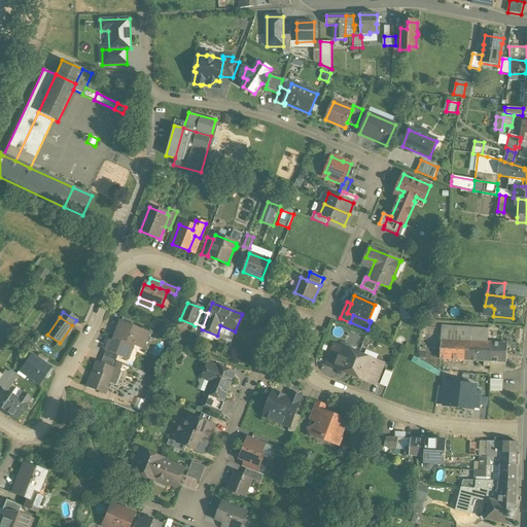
[(120,321),(113,342),(109,341),(105,351),(117,355),(128,359),(134,343),(132,343),(134,339),(145,344),(149,332),(120,321)]
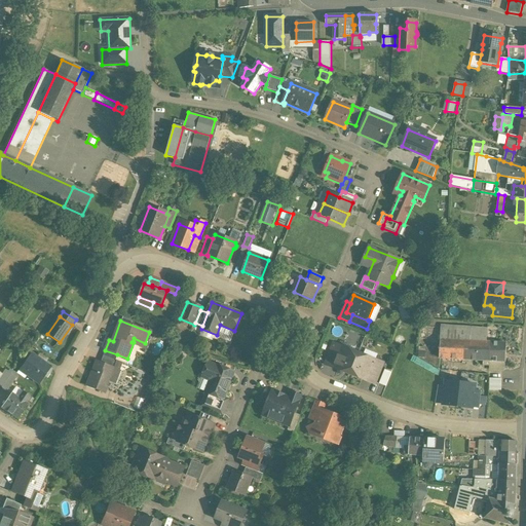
[(487,331),(441,327),(440,340),(487,342),(487,331)]
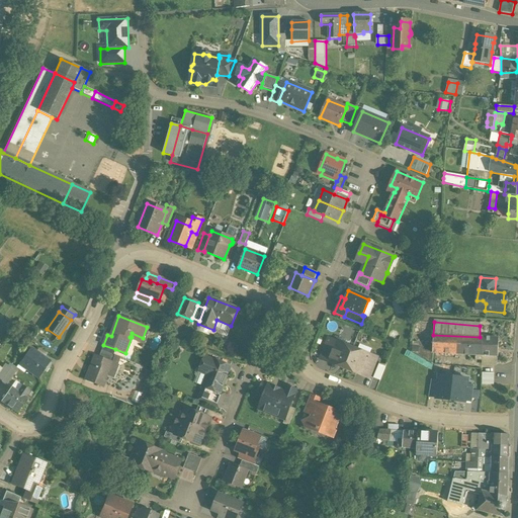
[(480,337),(433,335),(432,353),(483,356),(484,338),(480,337)]
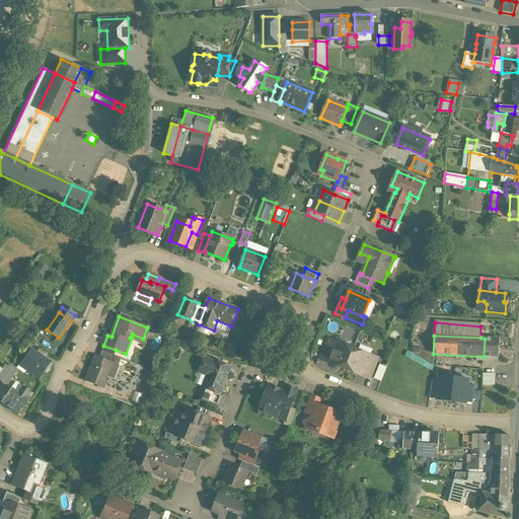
[(500,339),(485,339),(484,357),(499,357),(500,339)]
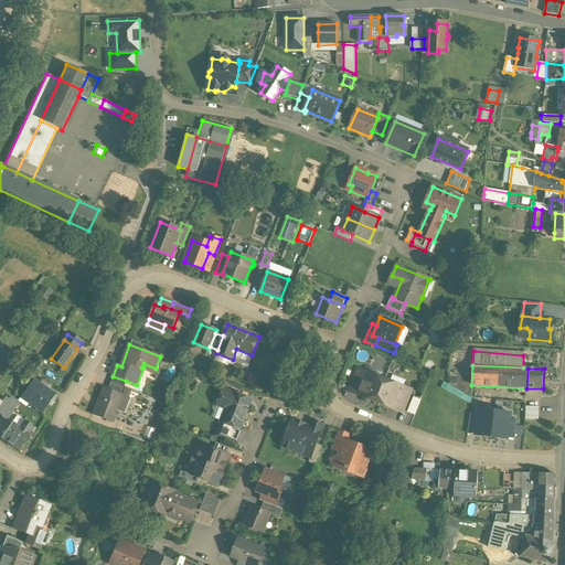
[(358,371),(350,390),(359,393),(365,375),(366,376),(368,374),(358,371)]
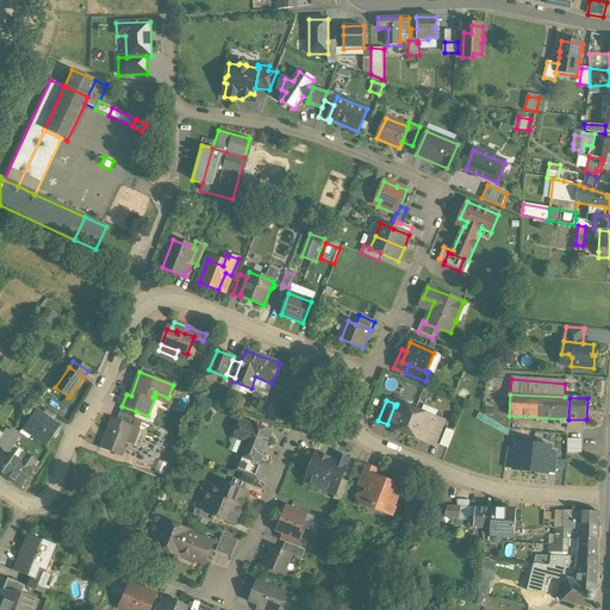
[(396,406),(394,405),(387,424),(386,427),(406,434),(416,410),(410,408),(408,411),(396,406)]
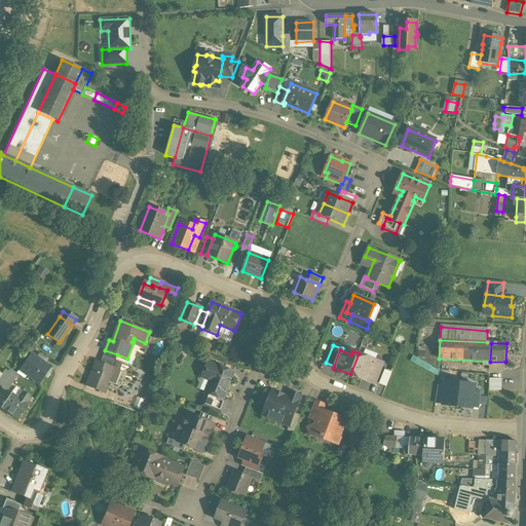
[(117,354),(105,350),(103,355),(115,361),(117,354)]
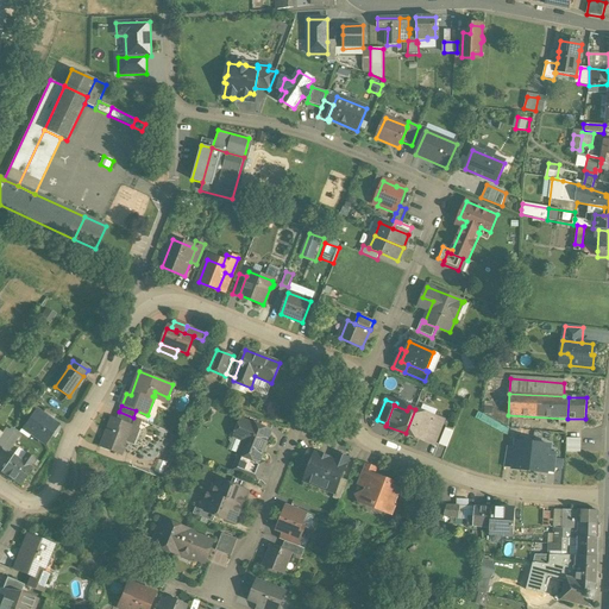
[(421,412),(415,409),(406,433),(425,441),(426,439),(433,420),(432,420),(420,415),(421,412)]
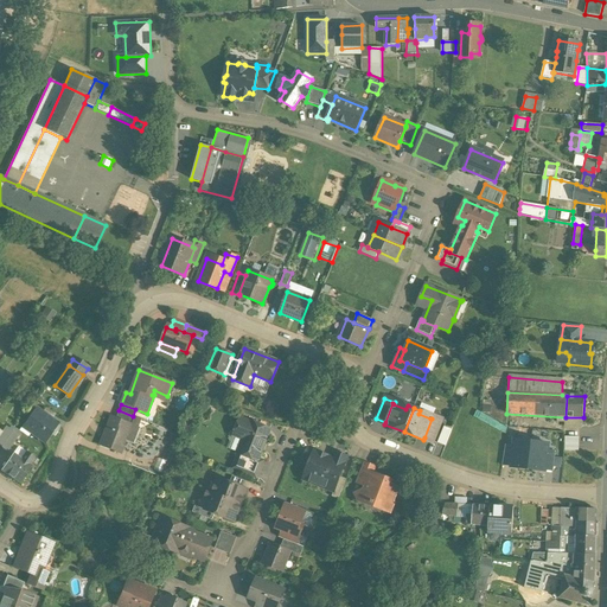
[(57,425),(37,410),(26,425),(25,427),(31,430),(30,433),(31,434),(44,442),(57,425)]
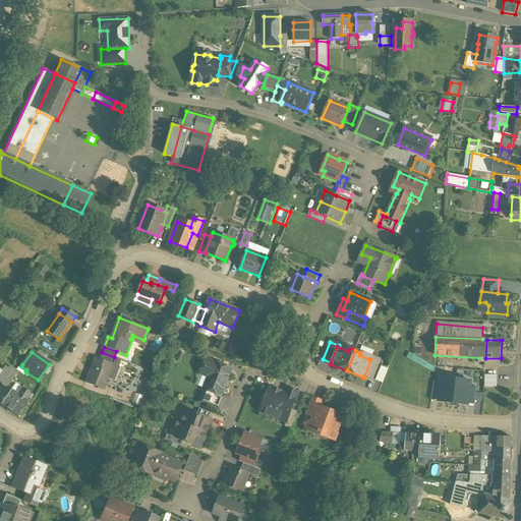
[(114,357),(102,352),(100,359),(113,364),(115,357),(114,357)]
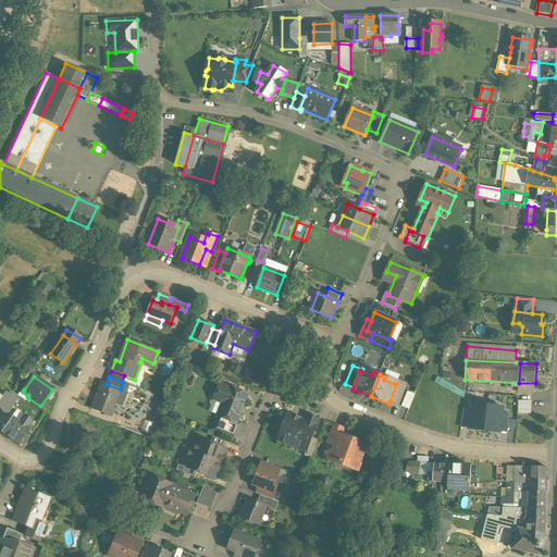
[(107,384),(102,382),(91,409),(110,416),(121,390),(107,384)]
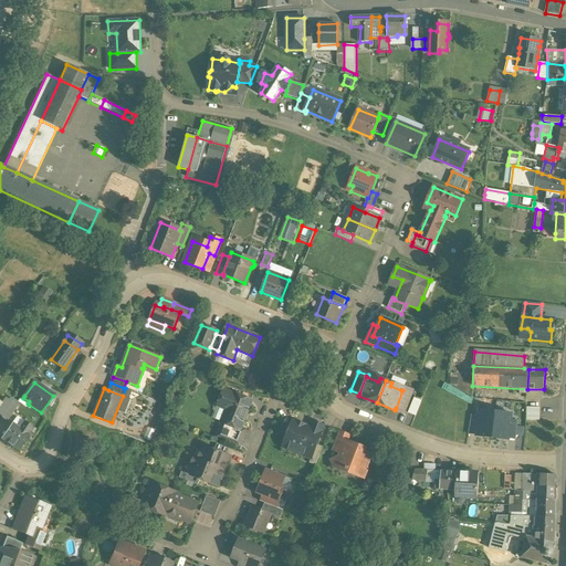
[(411,392),(402,389),(401,390),(402,390),(396,408),(404,411),(411,392)]
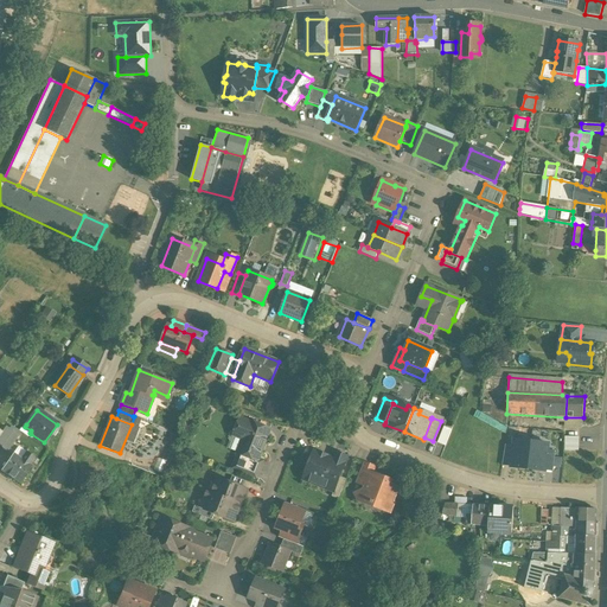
[(270,430),(241,419),(234,435),(242,439),(237,452),(238,453),(257,460),(259,460),(262,449),(261,449),(263,445),(264,445),(270,430)]
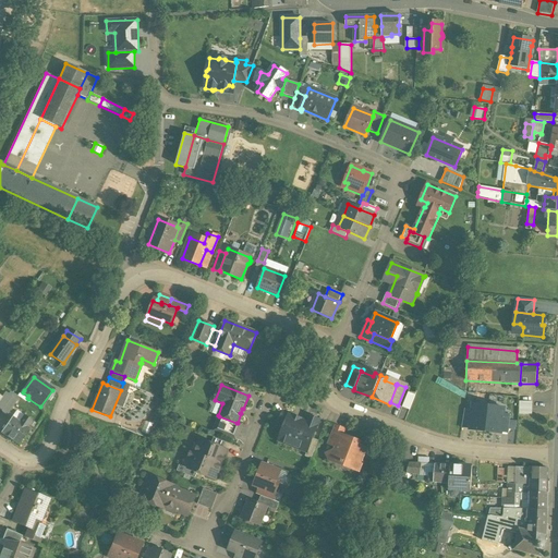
[(24,390),(22,391),(19,396),(19,397),(26,402),(28,399),(27,398),(28,396),(23,392),(24,390)]
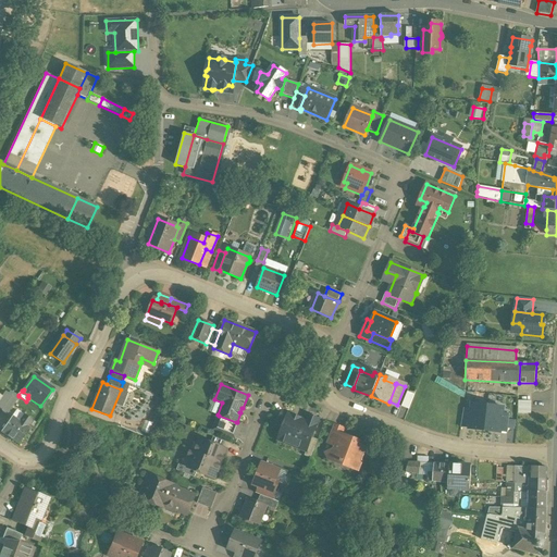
[(0,399),(0,410),(1,411),(11,397),(4,393),(0,399)]
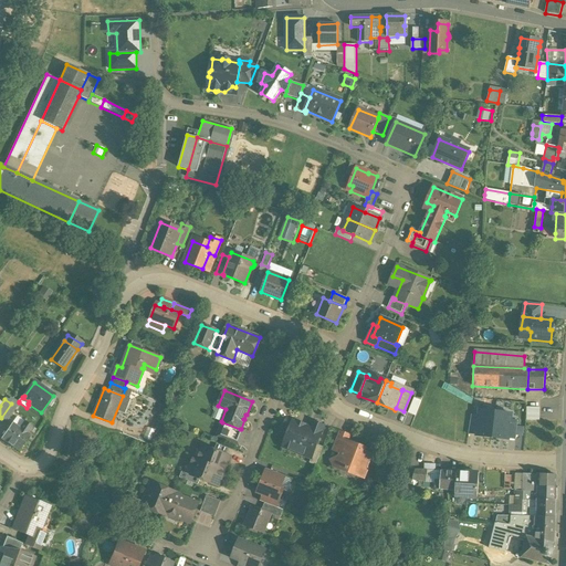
[(11,404),(1,418),(7,422),(17,407),(16,407),(11,404)]
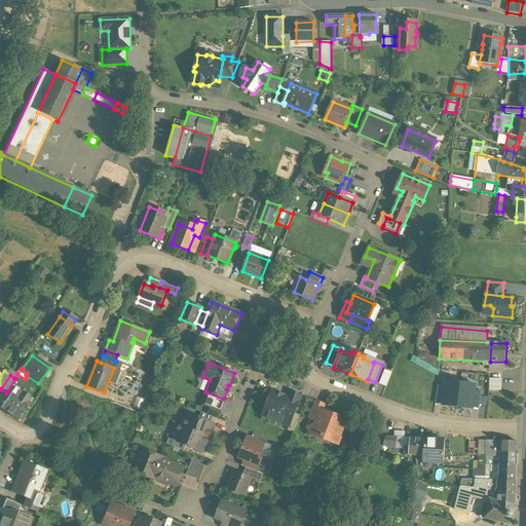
[(460,383),(445,381),(445,386),(444,386),(442,405),(457,407),(460,383)]
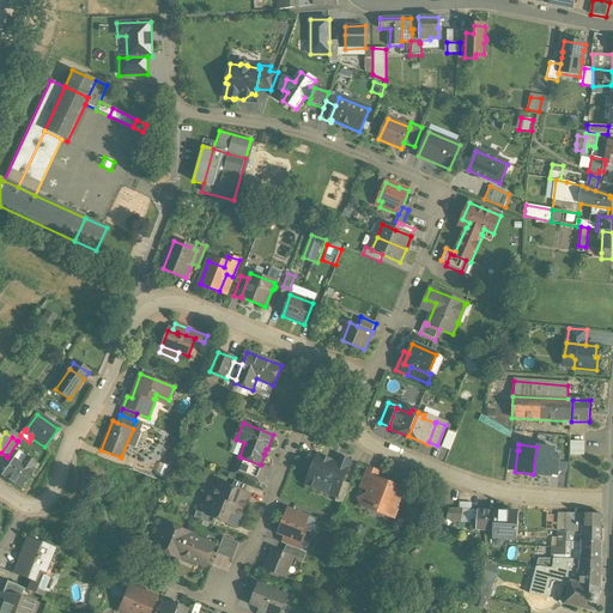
[(553,449),(536,447),(533,474),(551,477),(551,475),(553,455),(553,449)]
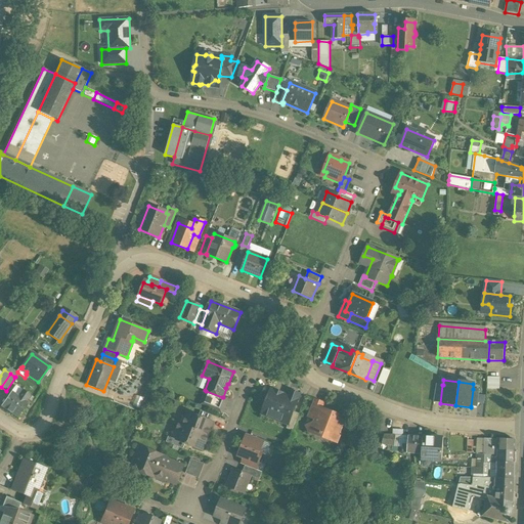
[(442,385),(436,384),(433,402),(440,403),(442,385)]
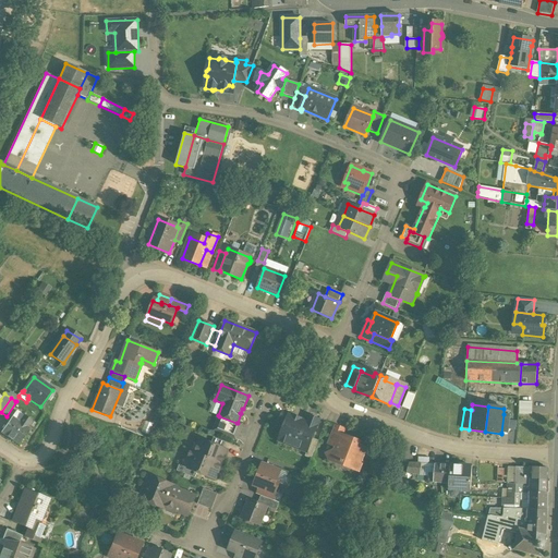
[(319,420),(310,416),(306,424),(300,422),(301,420),(293,416),(292,416),(282,413),(278,423),(284,425),(280,437),(296,444),(294,448),(306,452),(312,438),(319,420)]
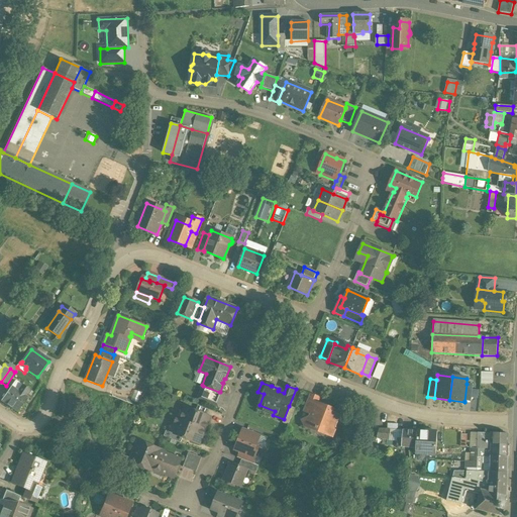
[(29,391),(21,386),(17,392),(24,397),(29,391)]
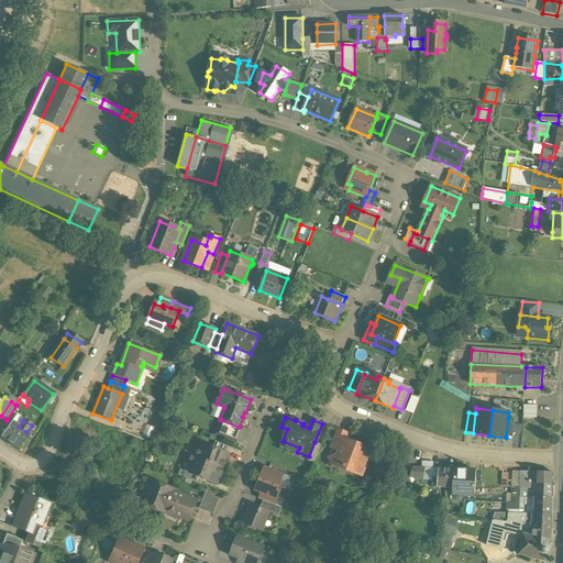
[(239,427),(221,420),(216,434),(238,443),(243,428),(240,427),(239,427)]
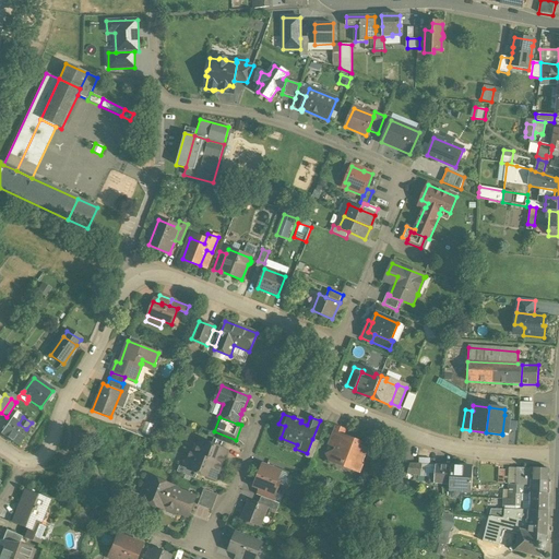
[(19,424),(11,419),(1,435),(19,445),(28,431),(26,429),(19,424)]
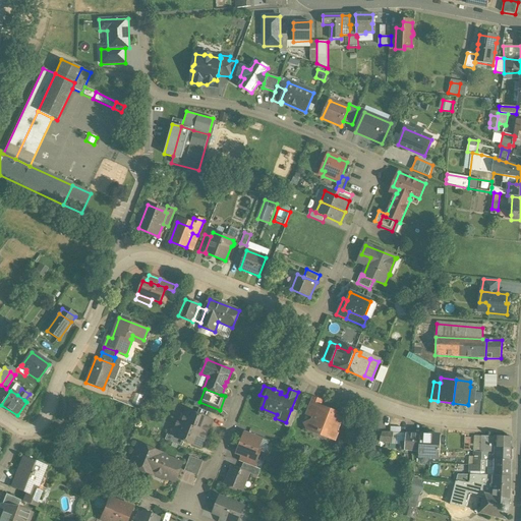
[(321,401),(313,398),(307,415),(314,417),(321,401)]
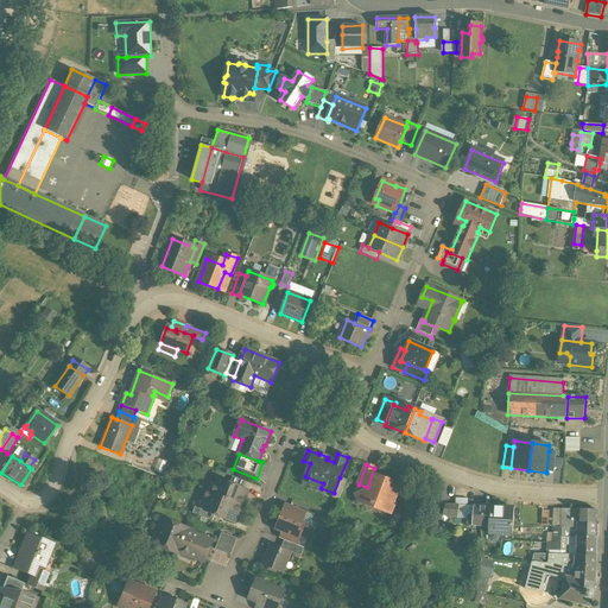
[(381,480),(372,476),(375,468),(374,468),(367,487),(366,492),(356,495),(359,501),(372,506),(372,505),(379,507),(378,508),(391,513),(394,505),(392,501),(393,498),(396,496),(400,485),(390,481),(387,482),(387,483),(382,482),(381,480)]
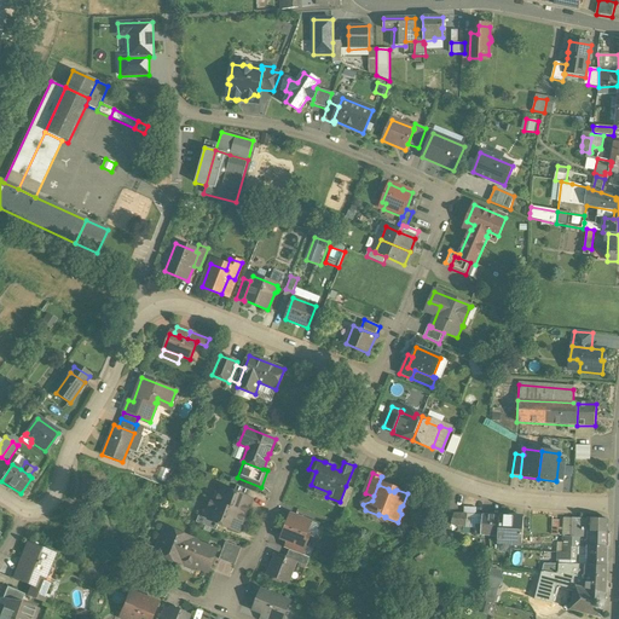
[(250,491),(237,486),(235,492),(248,497),(250,491)]
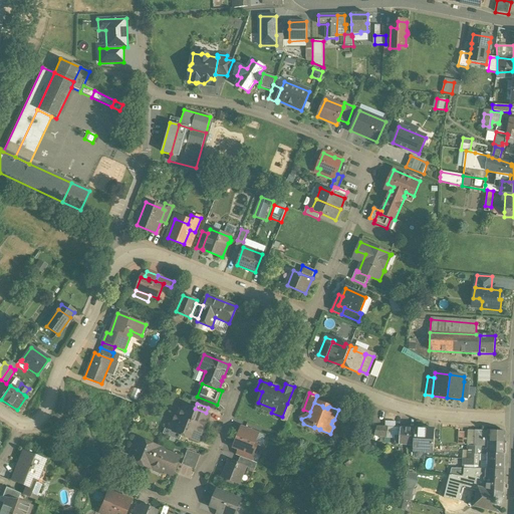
[(287,404),(282,417),(280,421),(286,423),(293,406),(287,404)]
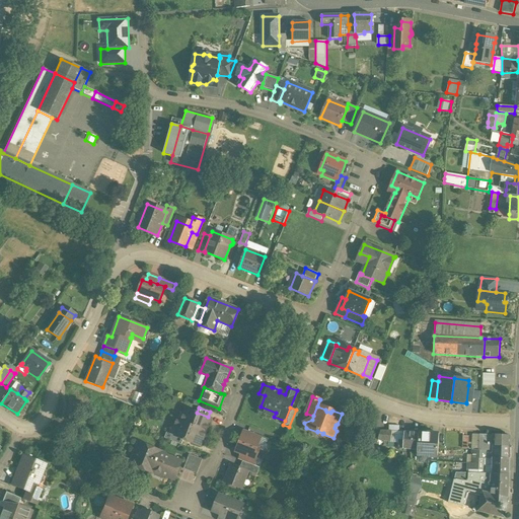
[(197,413),(190,410),(188,415),(182,416),(180,421),(206,431),(209,424),(206,423),(208,418),(208,417),(197,413)]
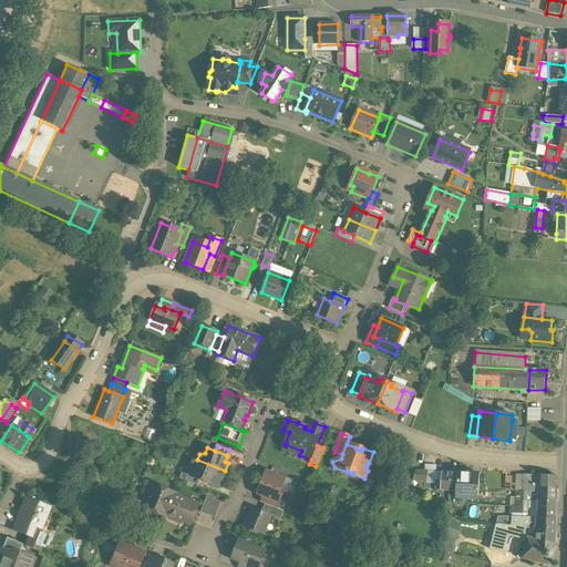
[(225,471),(197,460),(193,457),(187,474),(191,475),(191,476),(200,480),(218,487),(225,471)]
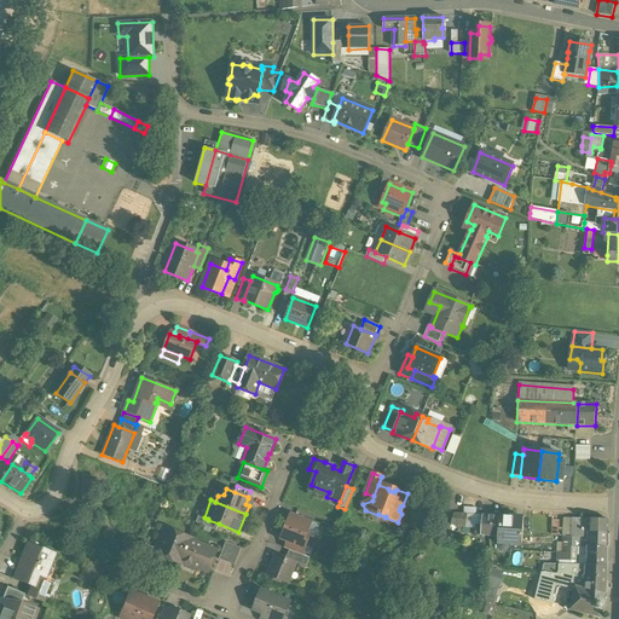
[(311,522),(290,514),(283,536),(289,538),(288,541),(305,547),(310,536),(306,534),(311,522)]
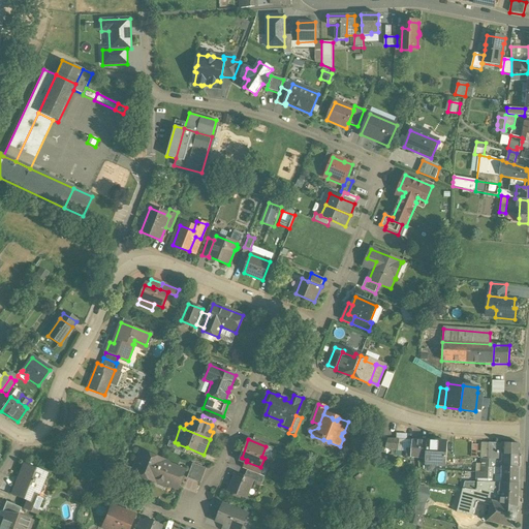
[(175,442),(169,440),(167,446),(185,454),(187,447),(178,444),(178,443),(175,442)]
